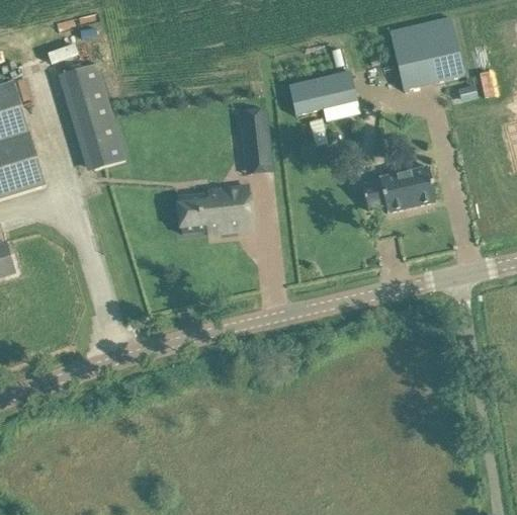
[(465,75),(453,17),(391,31),(404,88),(465,75)]
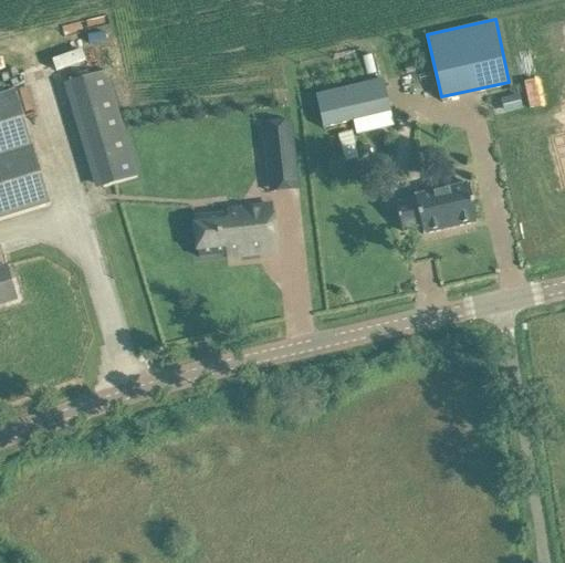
[(58,68),(86,61),(83,48),(54,54),(58,68)]
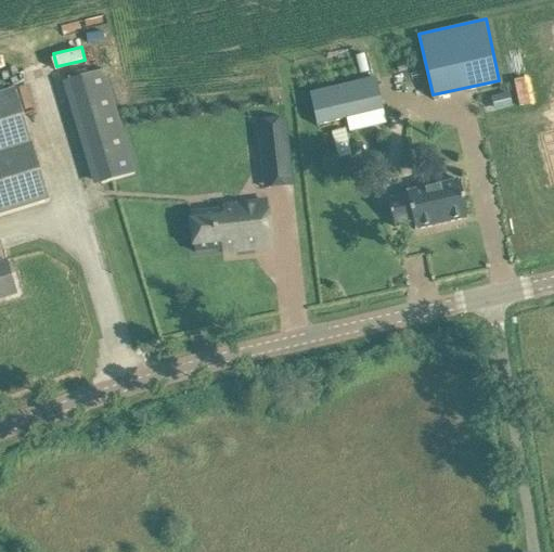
[(68,77),(101,181),(133,170),(102,67),(68,77)]
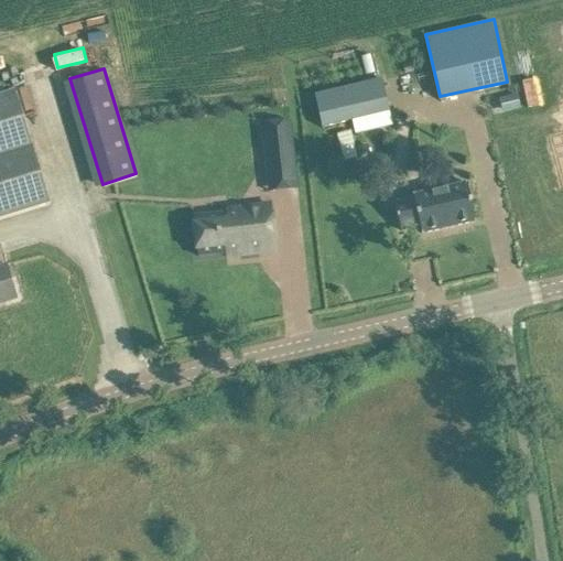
[(387,110),(379,77),(315,92),(321,125),(387,110)]
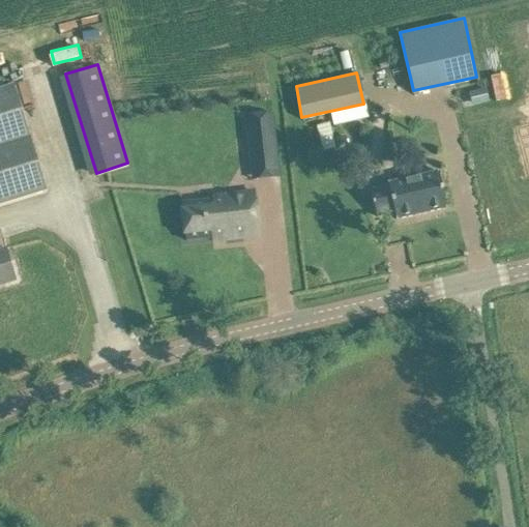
[(0,203),(45,189),(12,83),(0,87),(0,203)]
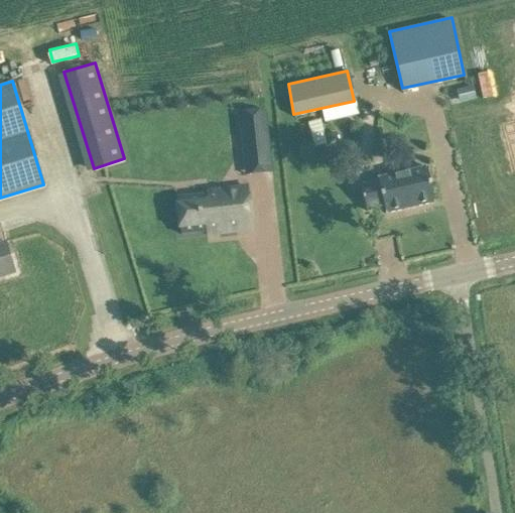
[(473,85),(456,88),(459,100),(476,96),(473,85)]
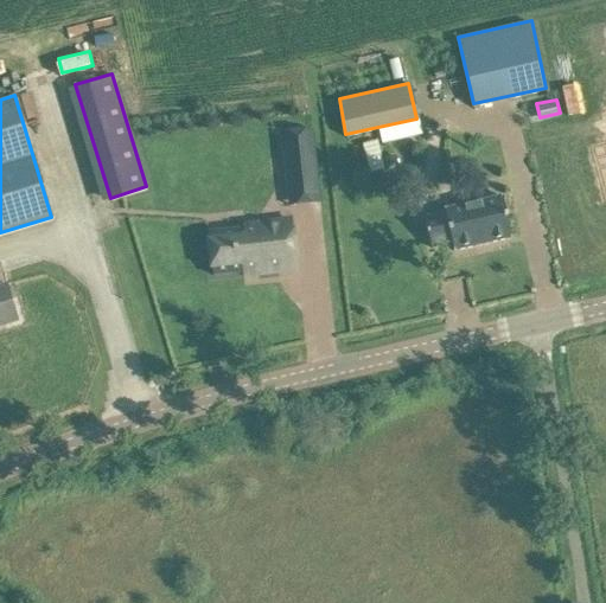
[(317,188),(317,187),(318,187),(311,128),(281,130),(287,190),(288,190),(289,192),(287,192),(288,201),(289,201),(291,203),(318,200),(318,198),(319,198),(318,188),(317,188)]
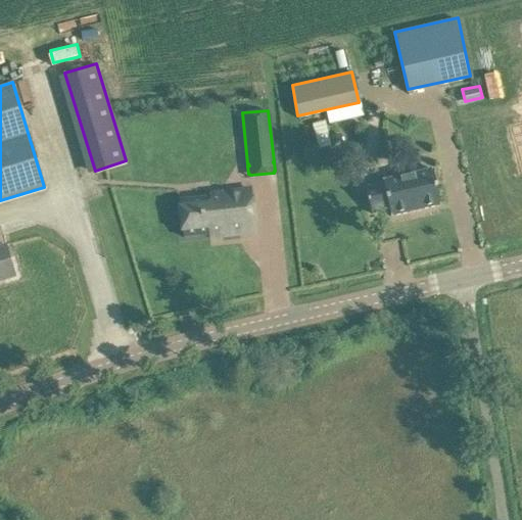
[(521,122),(521,119),(504,123),(517,171),(521,170),(521,122)]
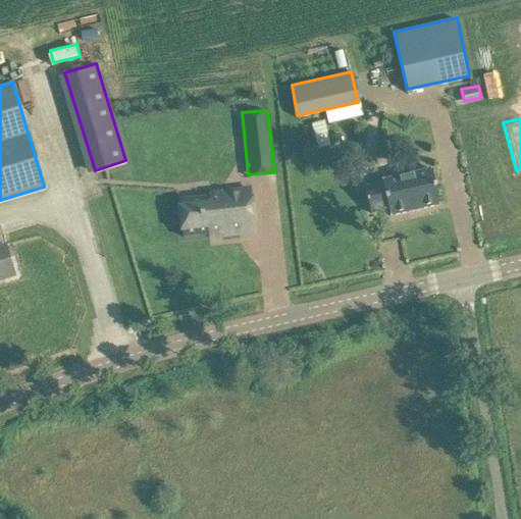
[(339,133),(330,135),(332,143),(341,141),(339,133)]
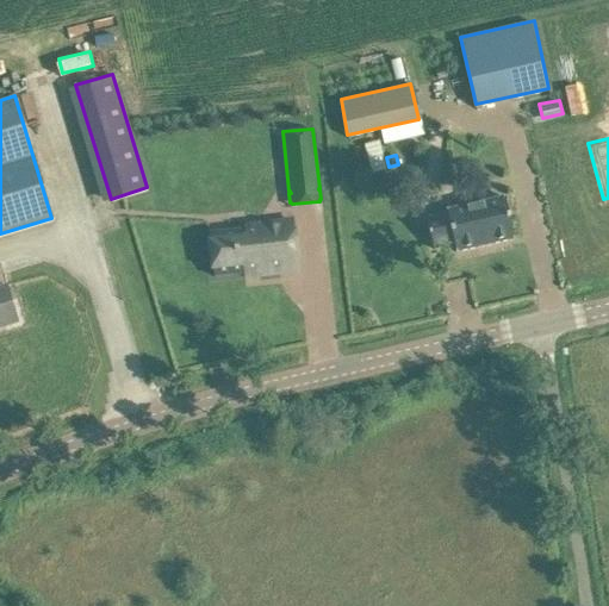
[(514,236),(504,194),(446,208),(447,211),(426,216),(433,247),(453,242),(455,249),(514,236)]
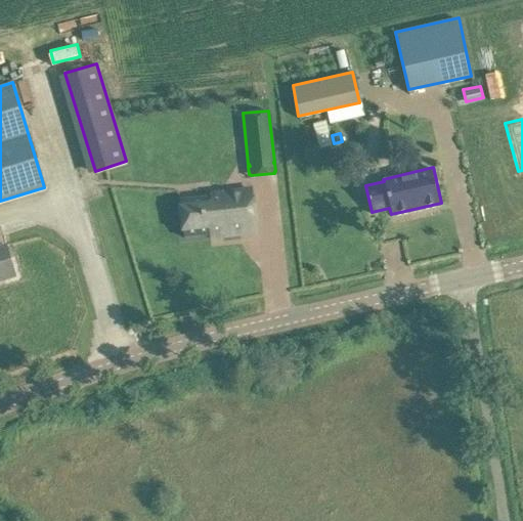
[(221,231),(222,234),(256,230),(251,187),(210,192),(210,196),(179,199),(183,235),(221,231)]
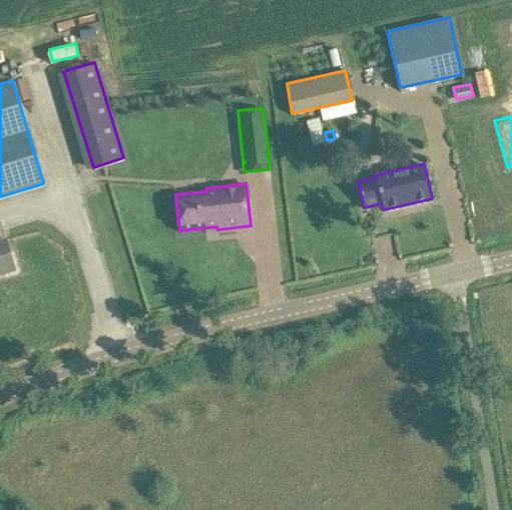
[(0,274),(15,270),(5,237),(0,239),(0,274)]
